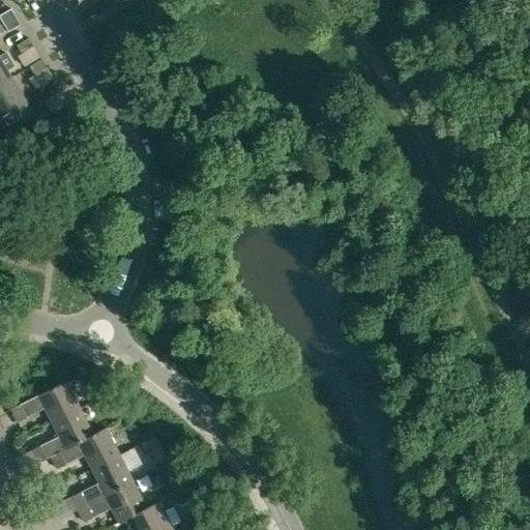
[(16,17),(10,9),(0,15),(0,20),(3,24),(16,17)]
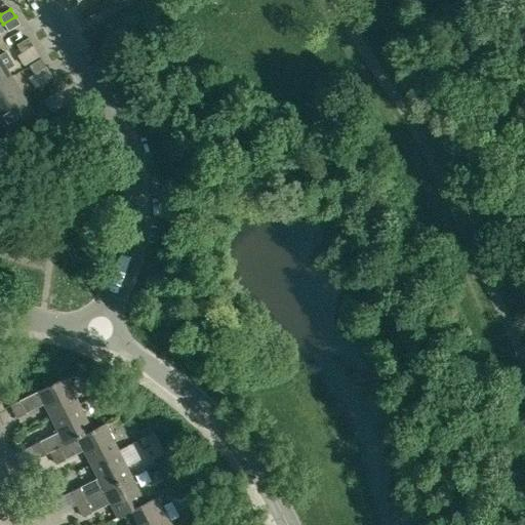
[(15,16),(3,24),(7,32),(19,25),(15,16)]
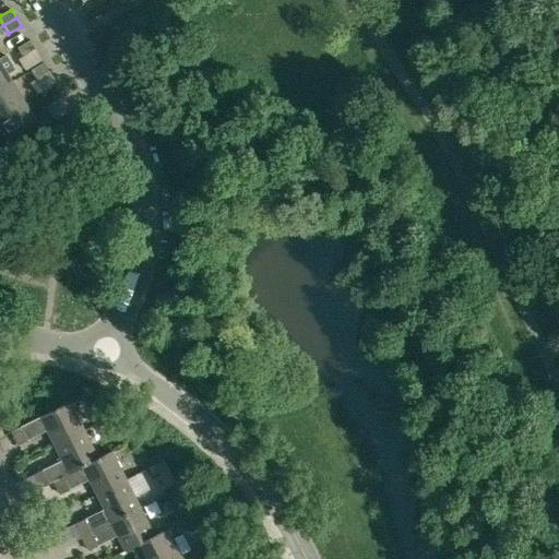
[(22,57),(35,49),(30,40),(16,48),(22,57)]
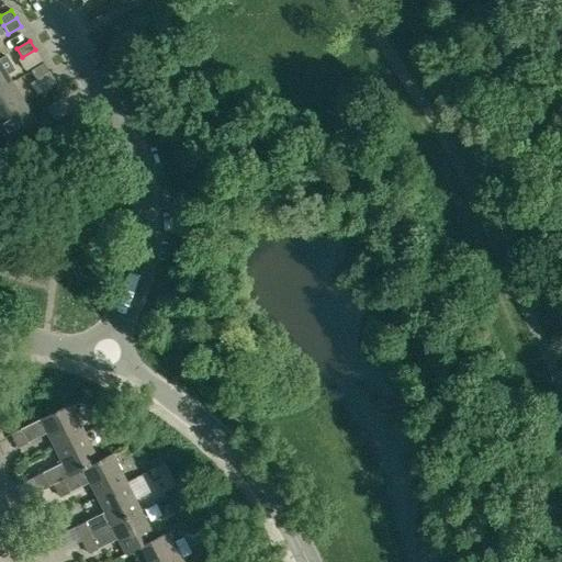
[(35,79),(48,71),(44,63),(31,70),(35,79)]
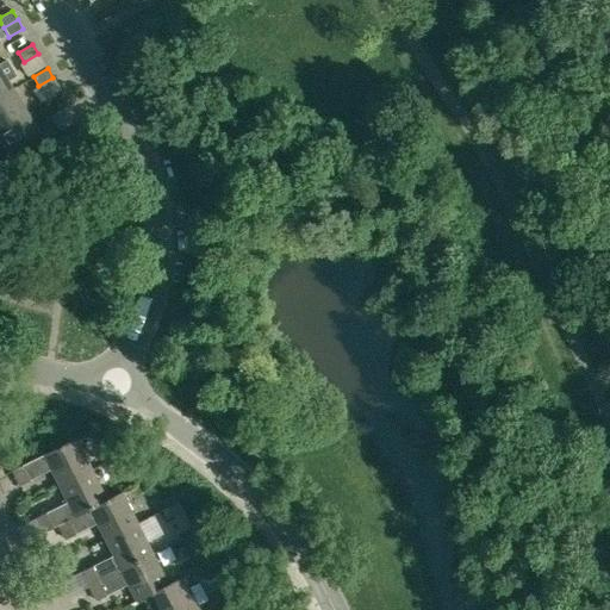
[(0,69),(0,97),(12,89),(0,69)]
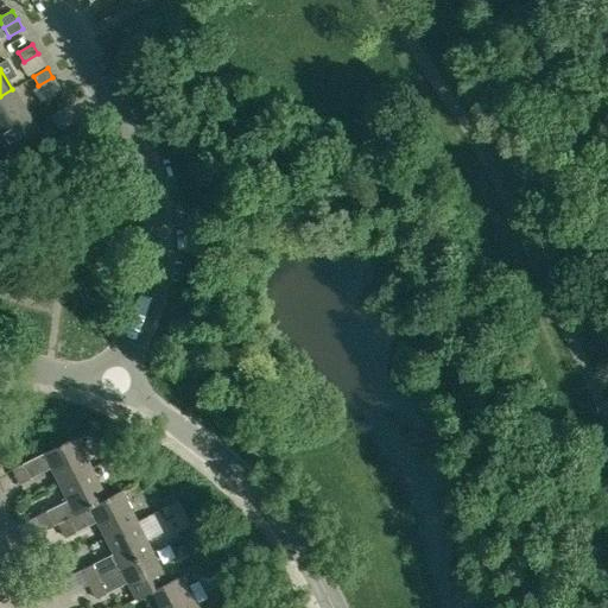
[(0,96),(0,130),(26,114),(12,89),(0,96)]
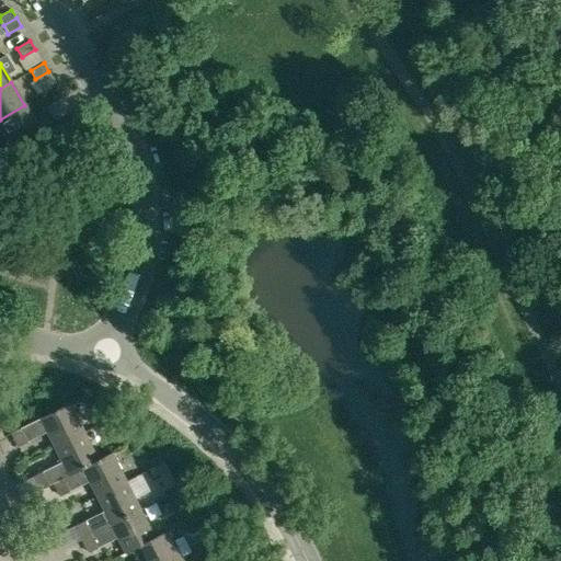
[(0,150),(0,151),(10,145),(10,146),(38,129),(41,133),(52,126),(46,117),(36,123),(24,105),(0,119),(0,150)]
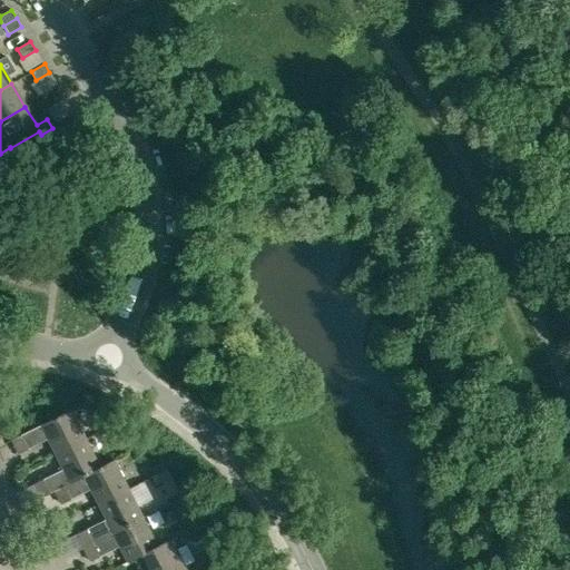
[(70,411),(11,441),(19,454),(48,440),(56,454),(85,440),(70,411)]
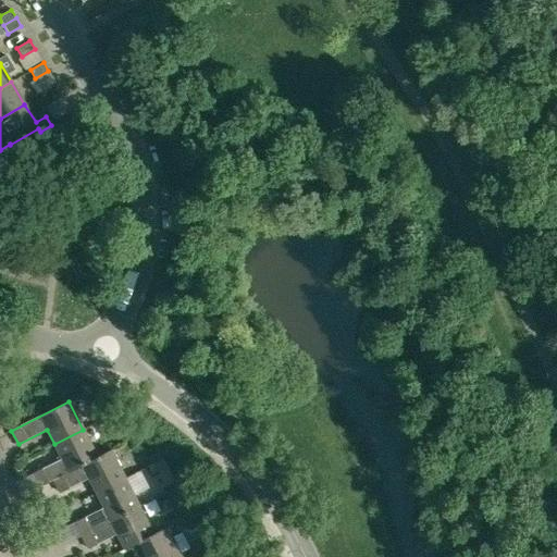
[(83,430),(54,444),(61,459),(33,473),(39,487),(53,480),(97,457),(83,430)]
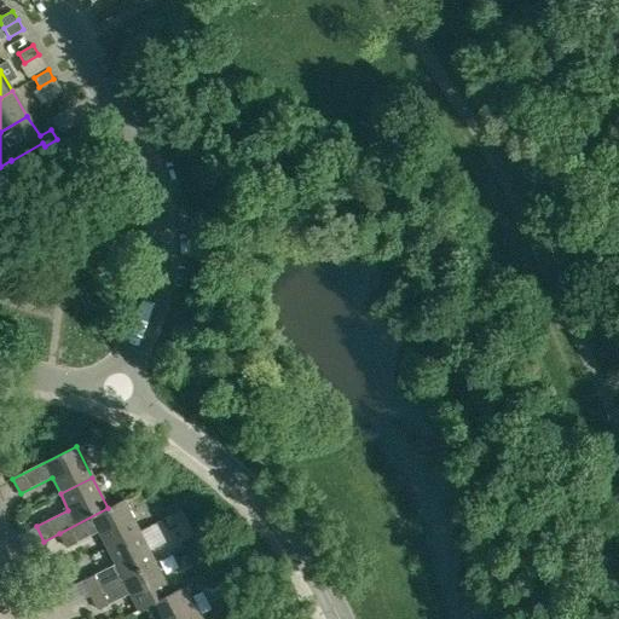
[(105,547),(138,530),(122,501),(108,508),(59,533),(67,548),(98,532),(105,547)]
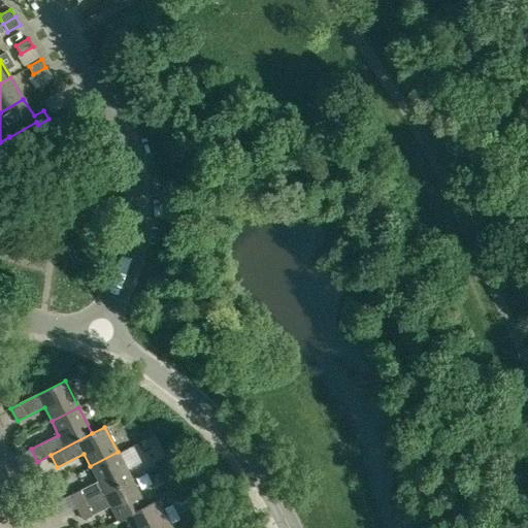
[(77,507),(131,481),(118,452),(90,466),(98,482),(71,495),(77,507)]
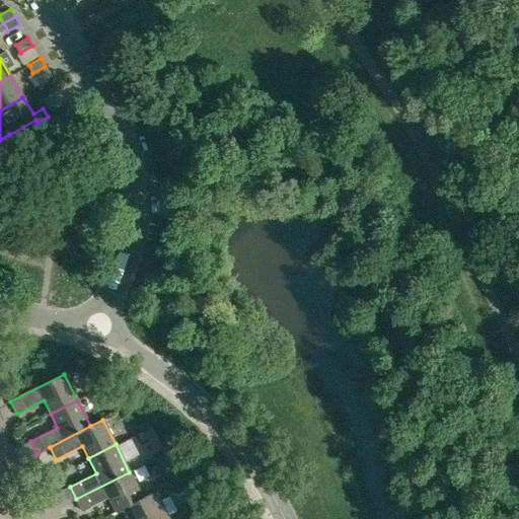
[(129,506),(142,498),(129,472),(76,499),(82,511),(108,498),(116,512),(129,506)]
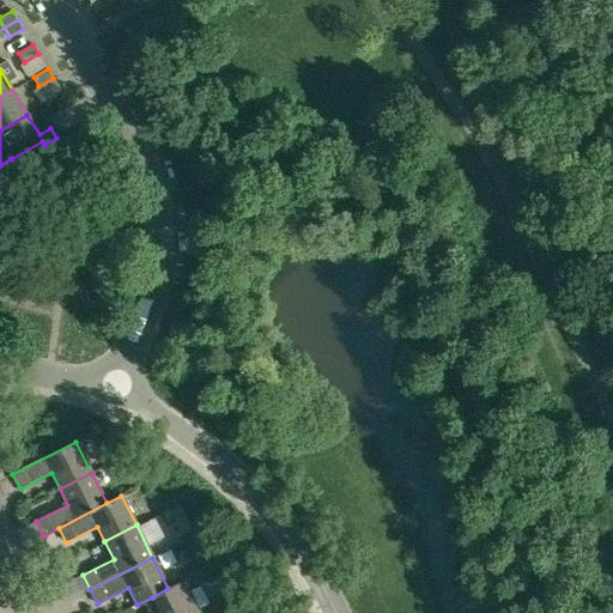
[(168,588),(152,598),(159,612),(158,612),(195,612),(199,612),(183,581),(168,588)]
